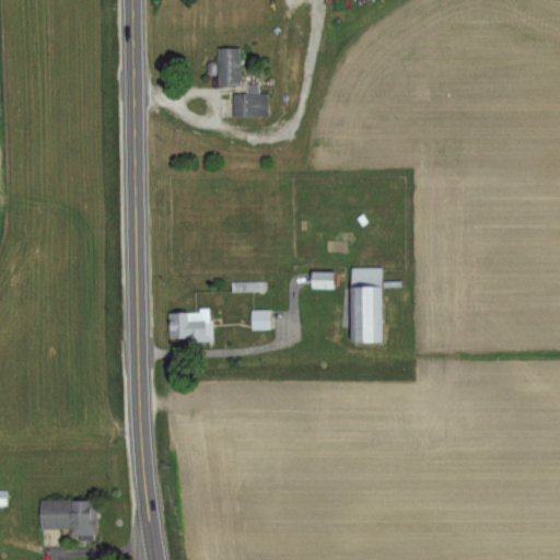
[(214,47),(237,46),(240,85),(217,86),(214,47)]
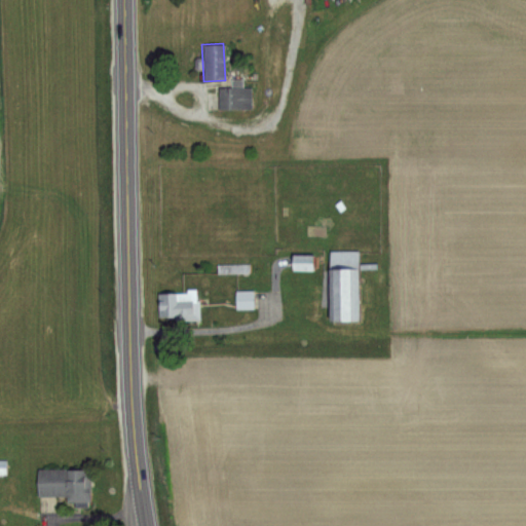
[(217,87),(231,87),(230,79),(240,78),(241,87),(251,86),(252,107),(218,109),(217,87)]
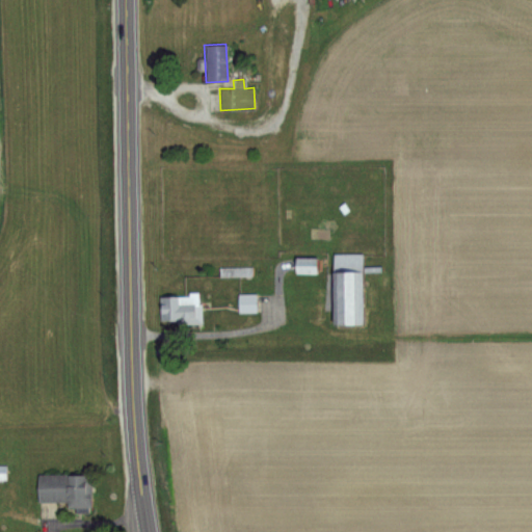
[(329,255),(362,255),(364,323),(331,324),(329,255)]
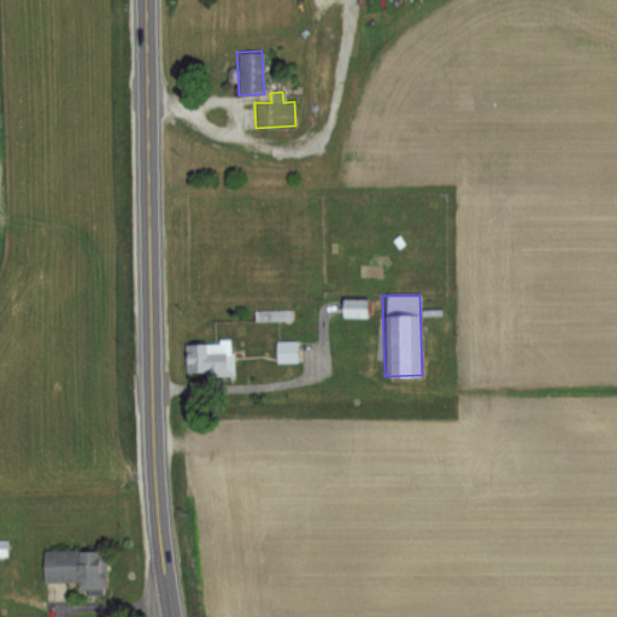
[(342,299),(366,298),(368,316),(342,317),(342,299)]
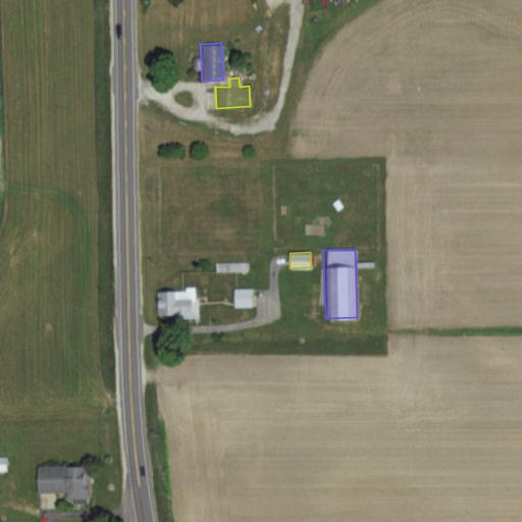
[(215,262),(247,262),(247,271),(215,271),(215,262)]
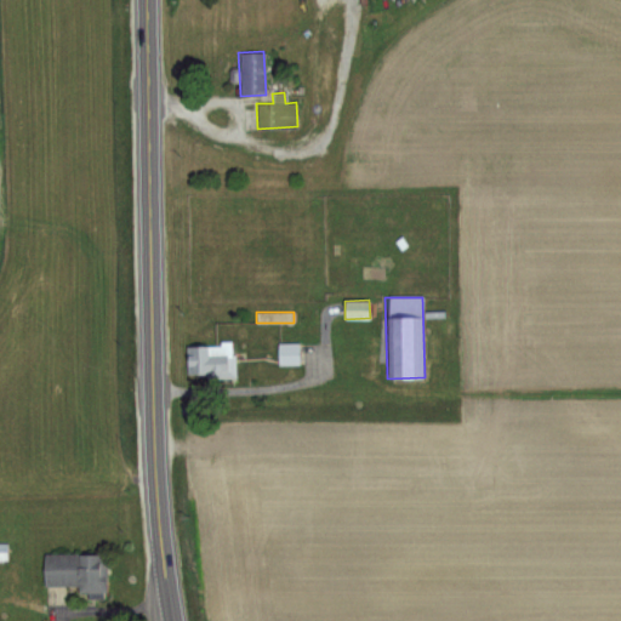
[(188,346),(222,346),(222,341),(238,341),(238,380),(205,380),(205,374),(188,374),(188,346)]
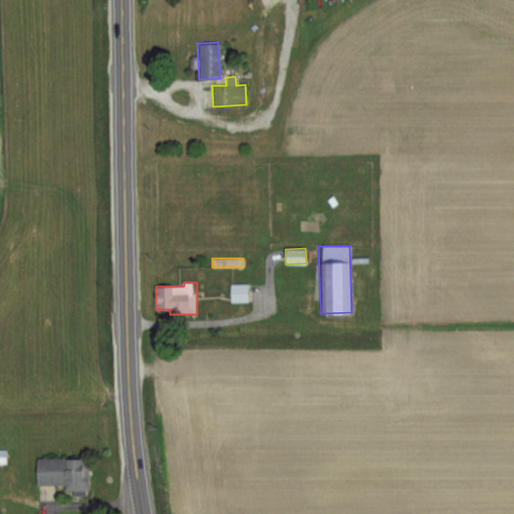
[(229,284),(248,284),(248,299),(228,299),(229,284)]
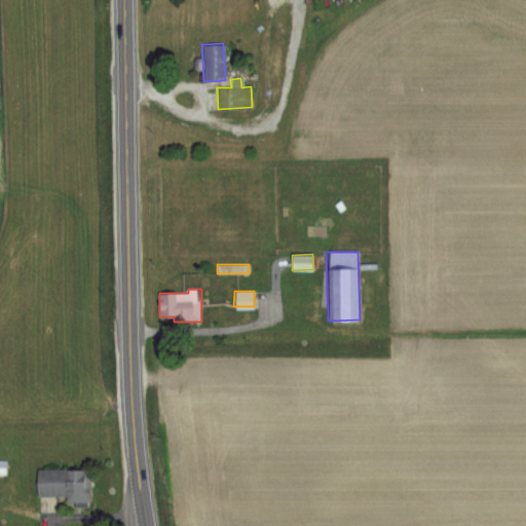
[(36,497),(65,497),(65,503),(88,503),(88,471),(36,470),(36,497)]
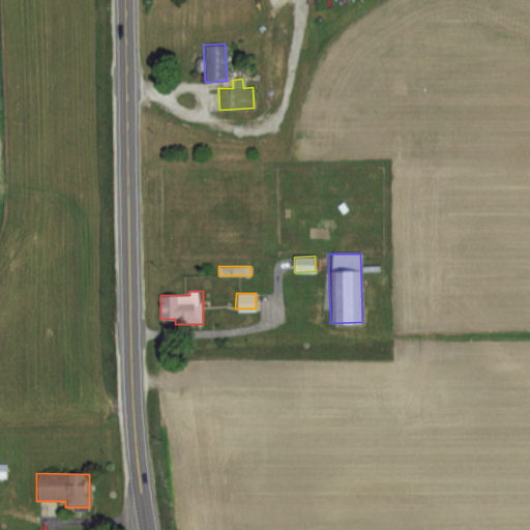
All buildings are outlined.
